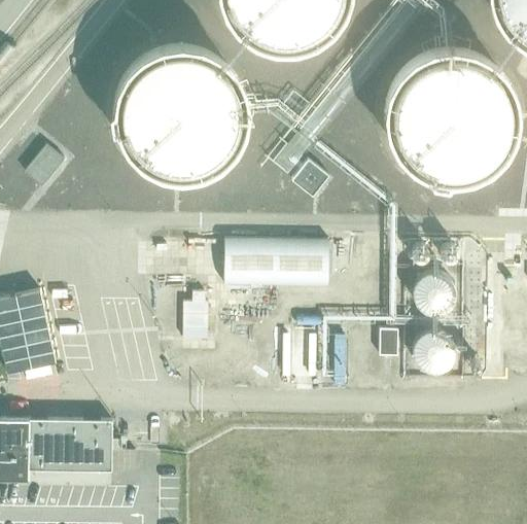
[(217,0),(218,4),(222,15),(231,27),(239,36),(250,43),(262,48),(274,51),(285,53),(300,49),(311,46),(322,39),(331,32),(340,22),(346,9),(349,0),(217,0)]
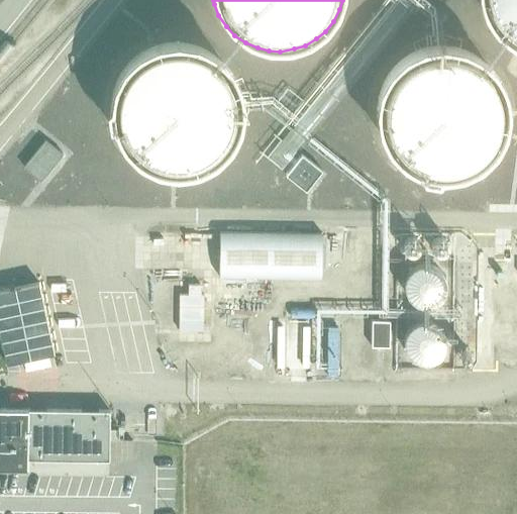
[(516,0),(480,0),(483,8),(487,19),(494,29),(502,39),(513,46),(516,47),(516,0)]
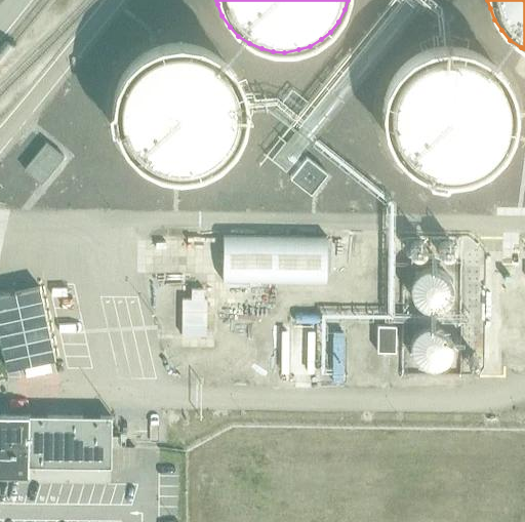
[(172,43),(157,48),(145,53),(135,61),(125,72),(120,81),(114,93),(113,106),(113,119),(116,131),(120,143),(127,153),(135,162),(147,170),(159,175),(170,177),(182,178),(196,176),(207,173),(218,166),(228,159),(236,149),(242,136),(246,125),(248,112),(246,101),(243,86),(236,73),(227,62),(214,53),(201,47),(186,44),(172,43)]
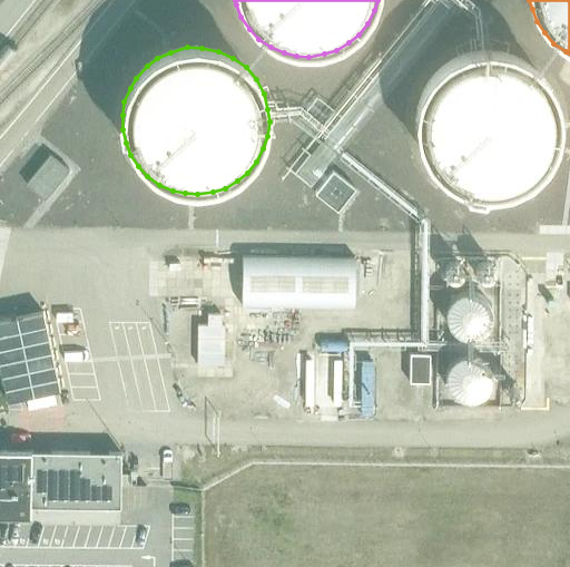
[(481,52),(464,58),(452,64),(441,71),(430,84),(424,94),(419,107),(416,120),(416,135),(420,147),(424,160),(432,172),(441,182),(453,189),(467,196),(479,198),(491,199),(507,197),(519,194),(531,186),(541,178),(551,167),(557,154),(561,142),(563,127),(562,114),(558,99),(550,85),(541,72),(527,64),(512,56),(497,54),(481,52)]
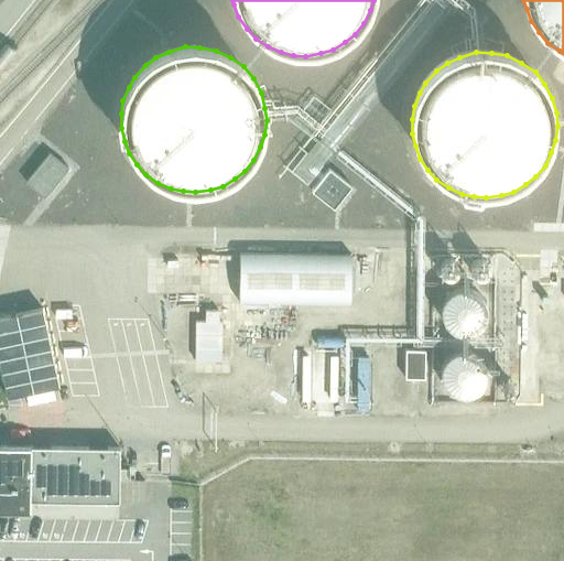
[(55,192),(82,157),(62,142),(35,176),(55,192)]
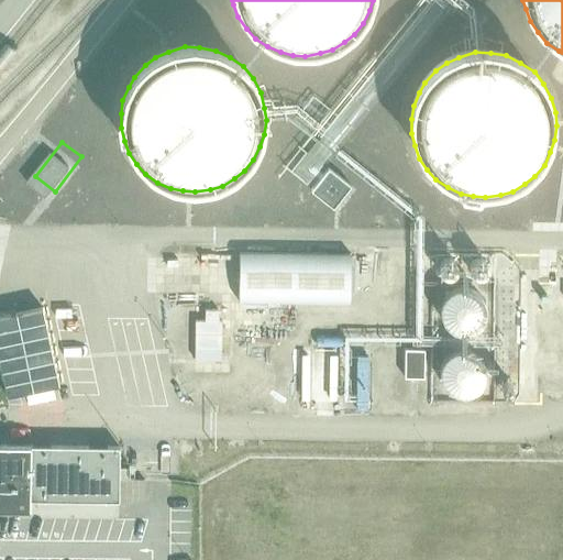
[(342,202),(364,171),(341,154),(319,186),(342,202)]
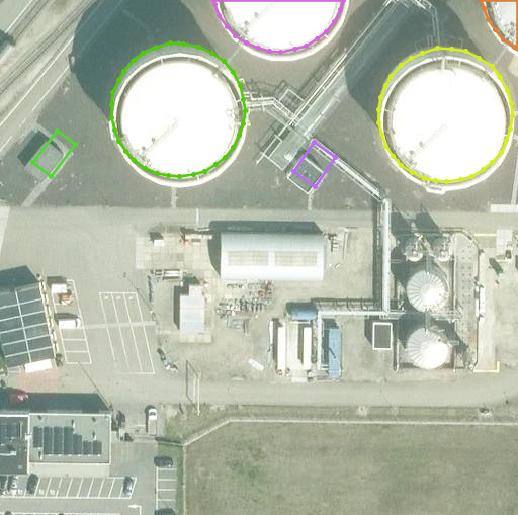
[(385,220),(386,190),(327,189),(326,218),(385,220)]
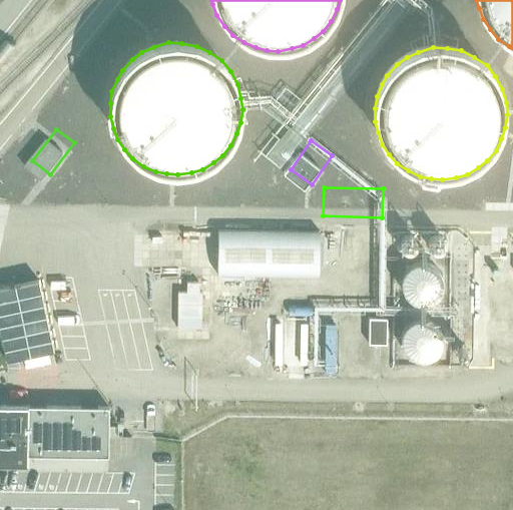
[(512,202),(512,190),(491,190),(490,202),(512,202)]
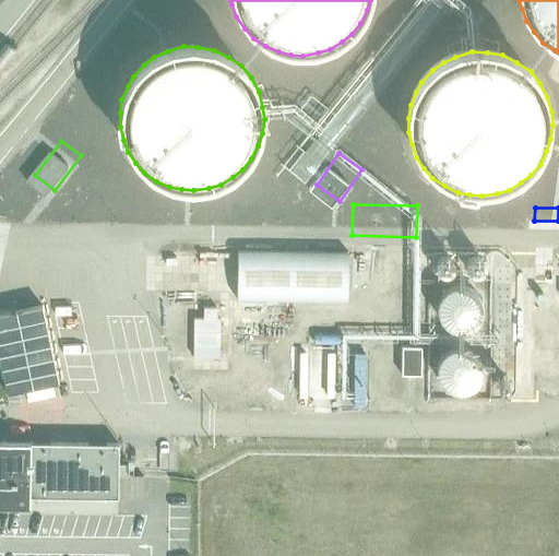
[(239,255),(238,302),(345,304),(346,257),(239,255)]
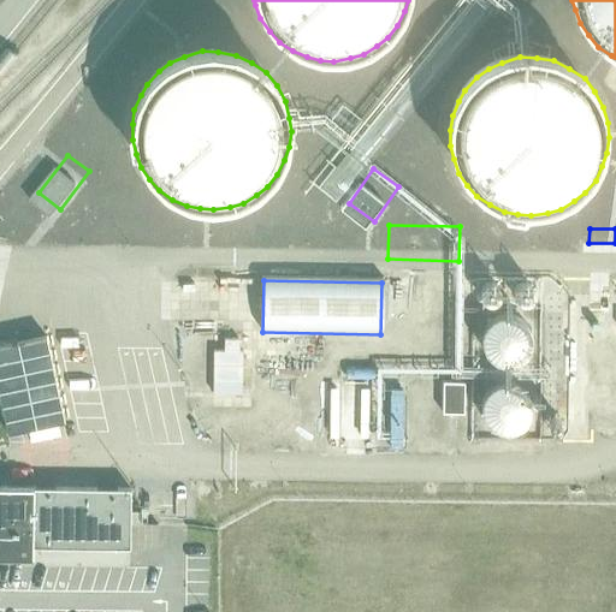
[(496,367),(501,368),(505,368),(510,368),(515,367),(520,364),(523,362),(526,358),(528,355),(531,351),(531,346),(531,342),(531,336),(528,332),(526,327),(522,324),(517,321),(514,320),(508,319),(503,319),(498,320),(493,321),(490,325),(486,328),(484,332),(483,337),(481,342),(481,346),(483,351),(485,356),(487,361),(492,364),(496,367)]
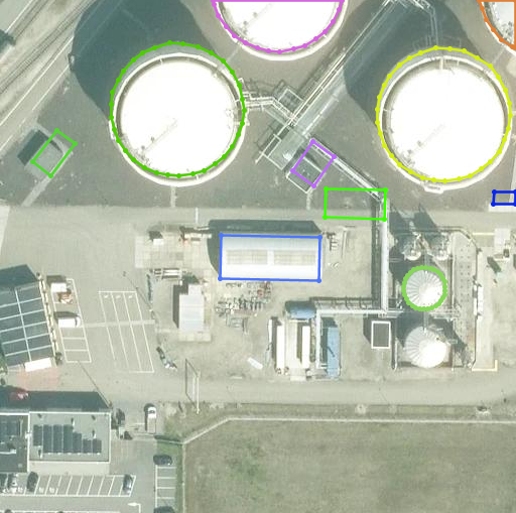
[(12,283),(23,349),(35,347),(33,336),(57,332),(55,322),(32,326),(30,310),(58,305),(56,291),(36,295),(33,279),(12,283)]
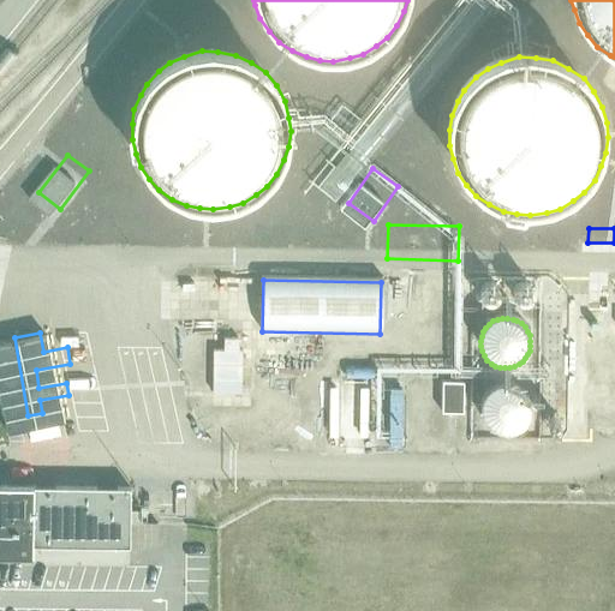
[(257,335),(225,335),(225,385),(257,385),(257,335)]
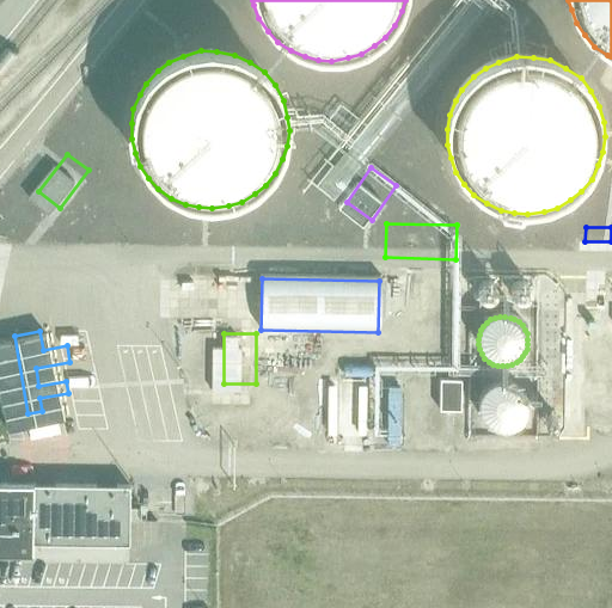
[(386,368),(386,356),(357,355),(357,367),(386,368)]
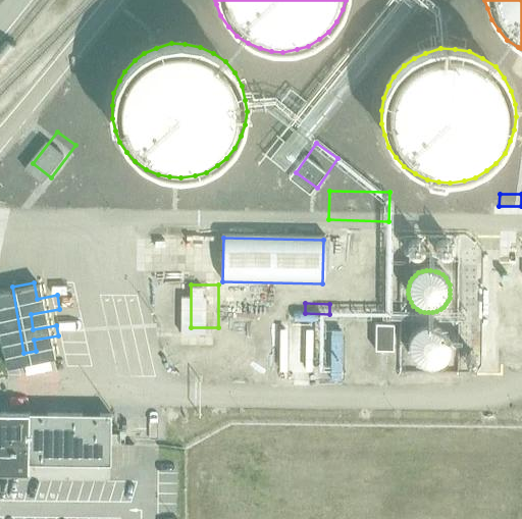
[(421,369),(425,370),(429,371),(432,370),(436,369),(440,368),(444,365),(446,362),(449,359),(450,356),(451,352),(451,348),(450,343),(448,340),(446,335),(442,332),(439,330),(435,329),(431,328),(427,328),(422,329),(419,330),(415,333),(412,336),(410,340),(409,344),(408,348),(408,352),(409,356),(411,360),(413,364),(417,367),(421,369)]
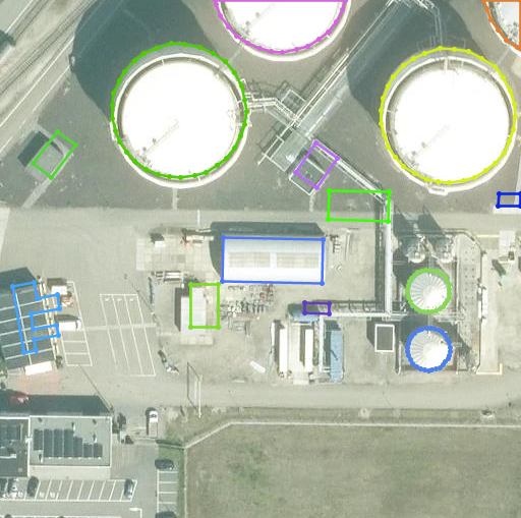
[(0,474),(26,475),(26,465),(27,415),(0,414),(0,474)]
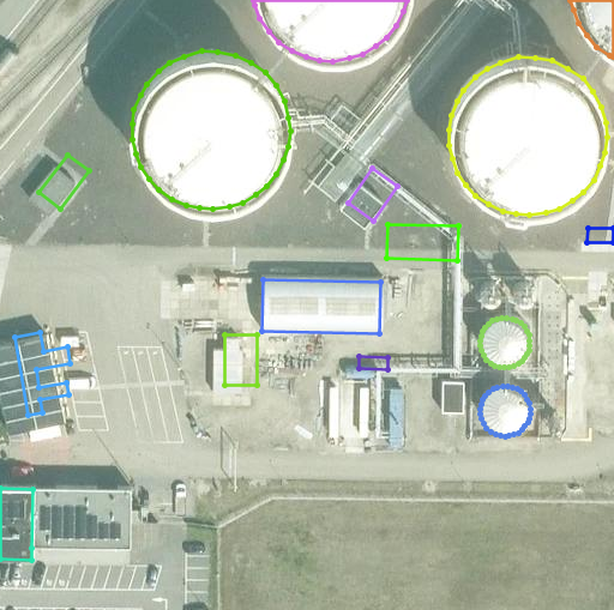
[(130,549),(131,490),(32,489),(31,548),(130,549)]
